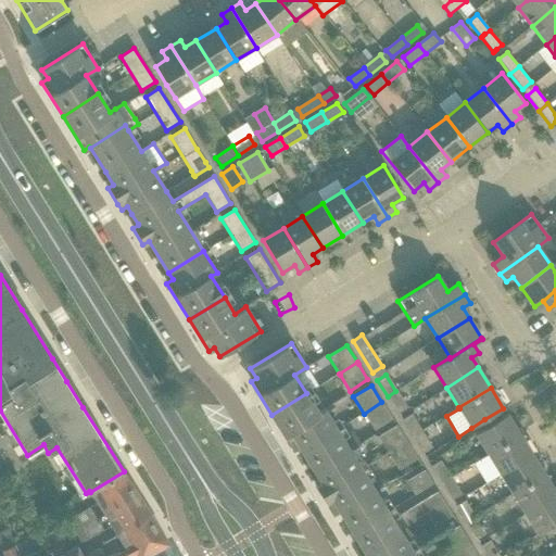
[(395,391),(388,396),(397,414),(406,408),(395,391)]
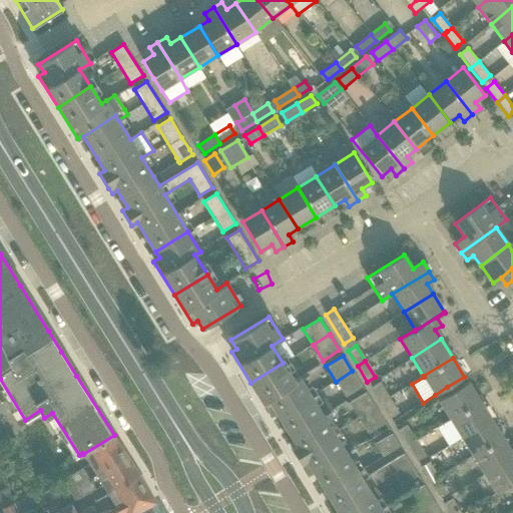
[(283,363),(250,383),(267,409),(270,414),(275,411),(276,412),(309,392),(299,377),(294,381),(283,363)]
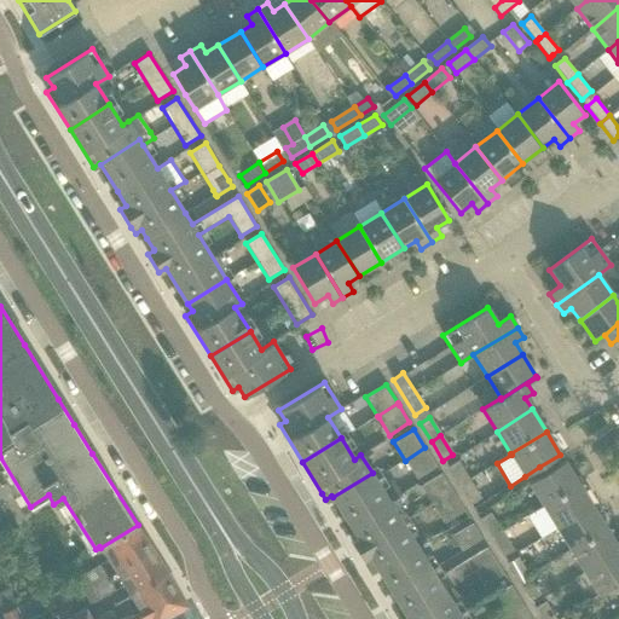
[(424,447),(405,461),(416,480),(437,467),(424,447)]
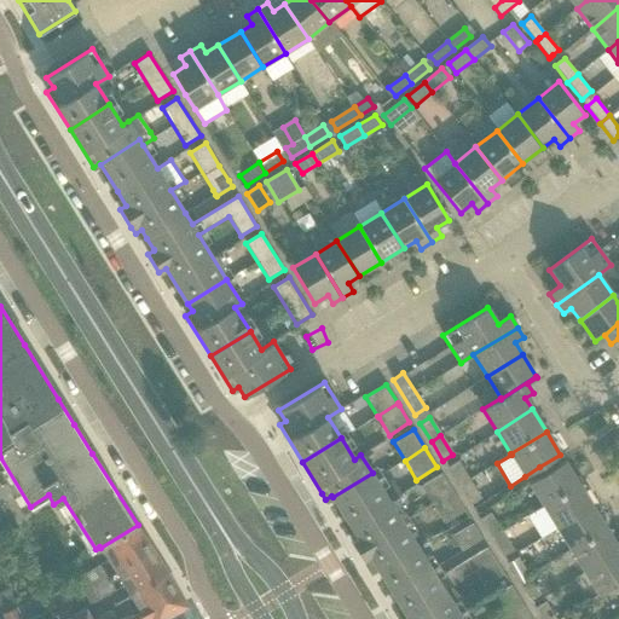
[(528,482),(543,505),(578,484),(563,461),(528,482)]
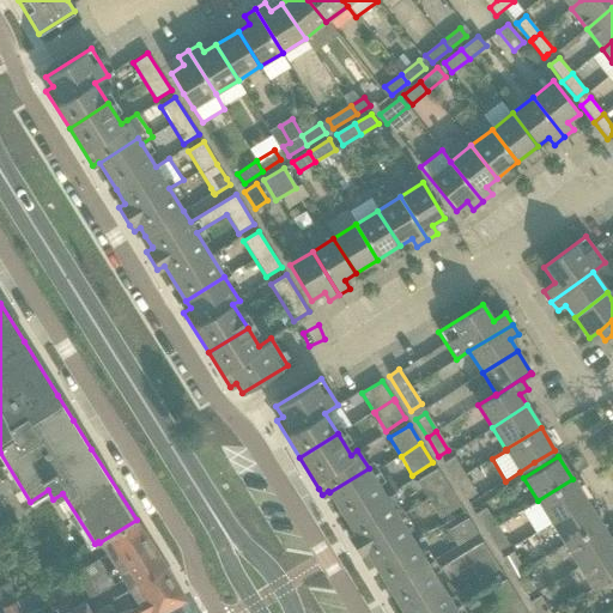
[(444,463),(455,481),(463,475),(453,459),(444,463)]
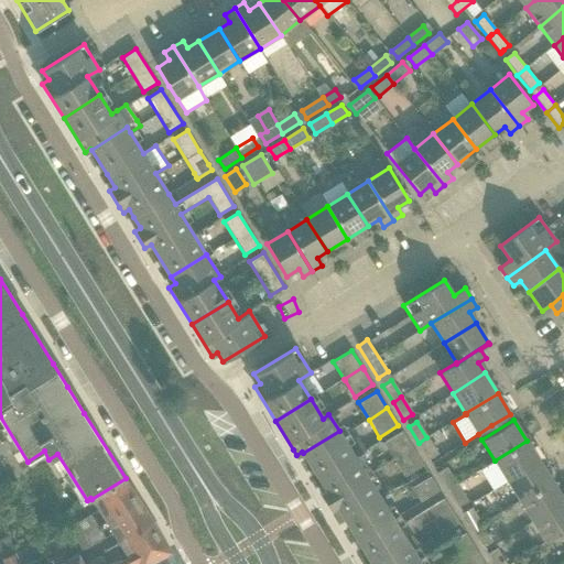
[(421,563),(404,538),(432,521),(440,534),(458,523),(443,498),(398,527),(339,431),(303,453),(326,490),(321,494),(331,510),(336,507),(371,563),(421,563)]
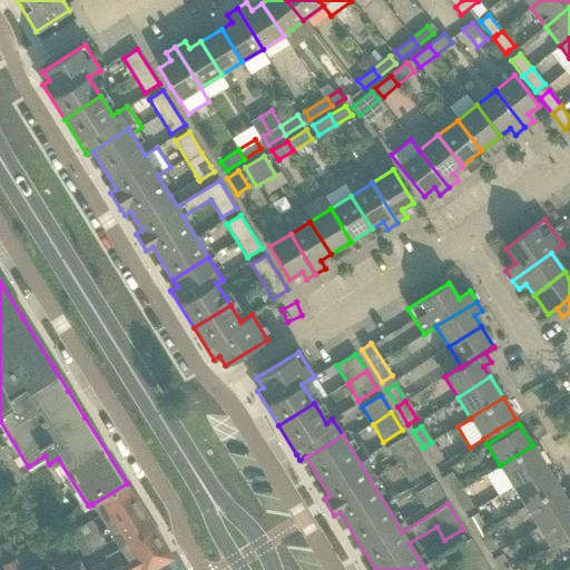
[(406,436),(387,448),(399,467),(418,454),(406,436)]
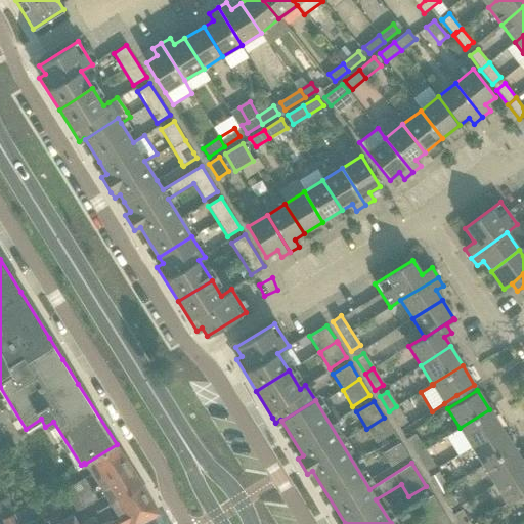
[(396,406),(389,411),(399,428),(406,424),(396,406)]
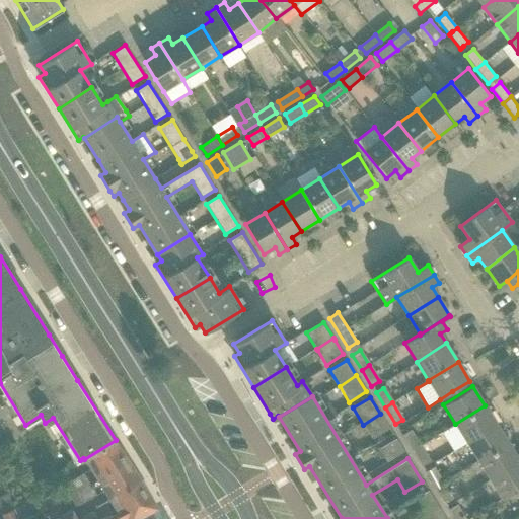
[(455,424),(466,442),(497,424),(485,405),(455,424)]
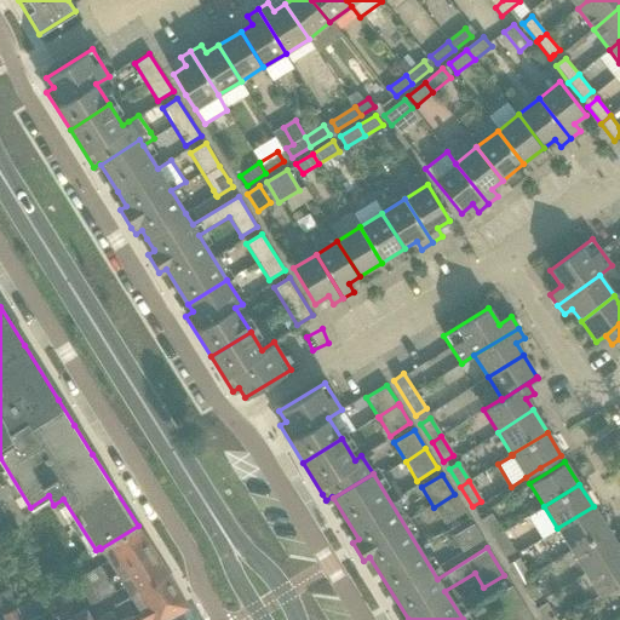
[(454,494),(434,507),(445,526),(465,512),(454,495),(454,494)]
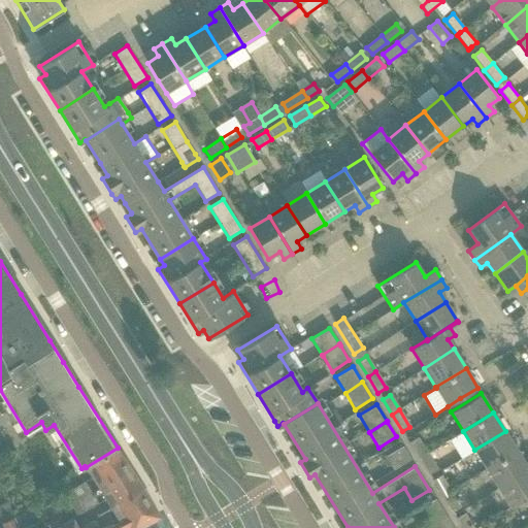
[(474,450),(487,469),(517,451),(505,431),(474,450)]
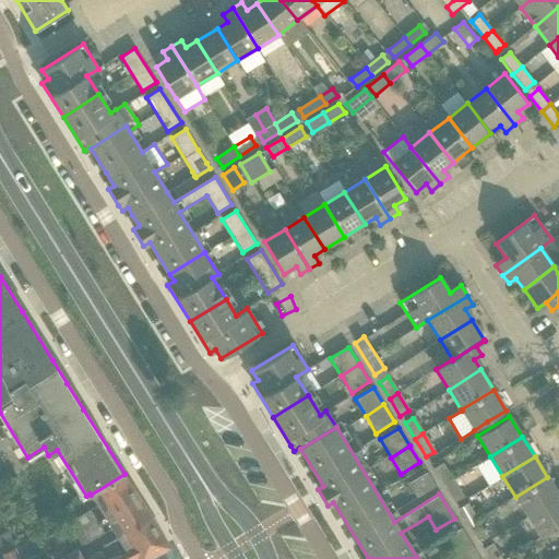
[(433,470),(443,485),(452,480),(442,464),(433,470)]
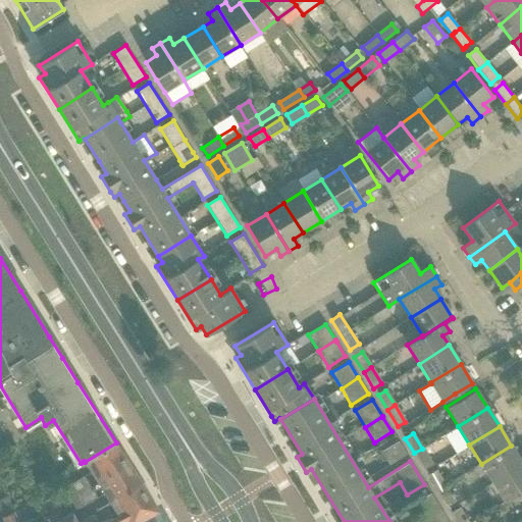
[(398,441),(380,452),(388,465),(406,454),(398,441)]
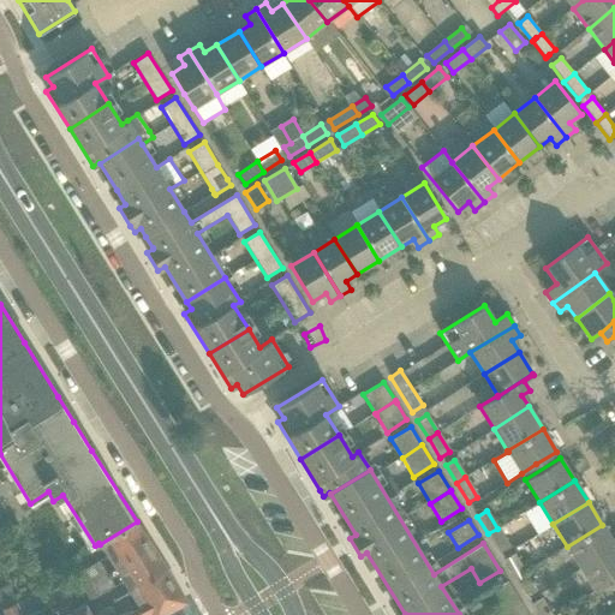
[(85,571),(76,577),(83,590),(93,584),(153,547),(137,521),(100,544),(107,556),(85,571)]
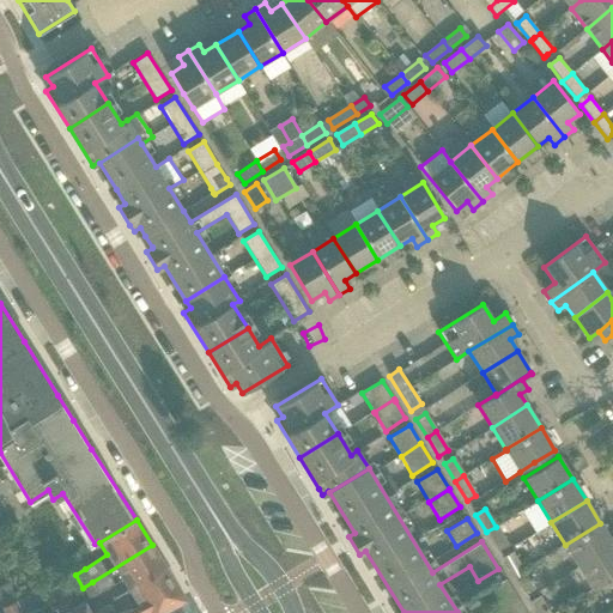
[(565,545),(578,568),(612,545),(612,544),(600,523),(565,545)]
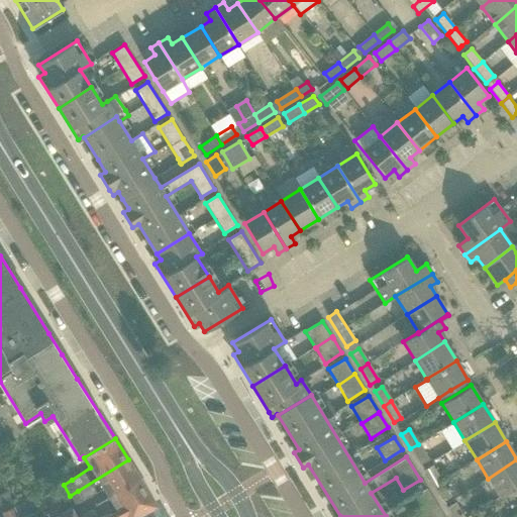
[(418,444),(410,448),(420,466),(427,460),(418,444)]
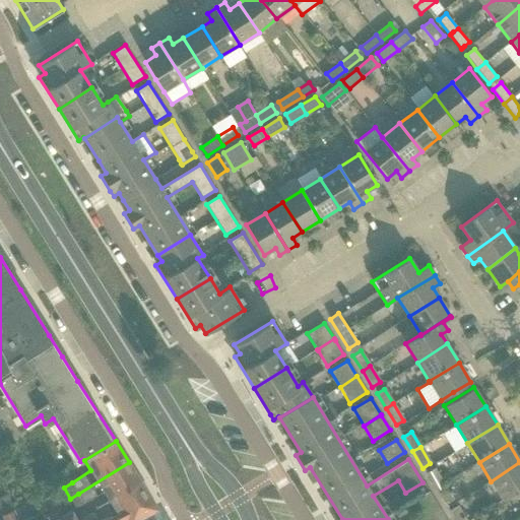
[(78,494),(70,499),(75,510),(85,504),(104,492),(110,502),(107,504),(107,505),(111,502),(141,483),(129,462),(78,494)]
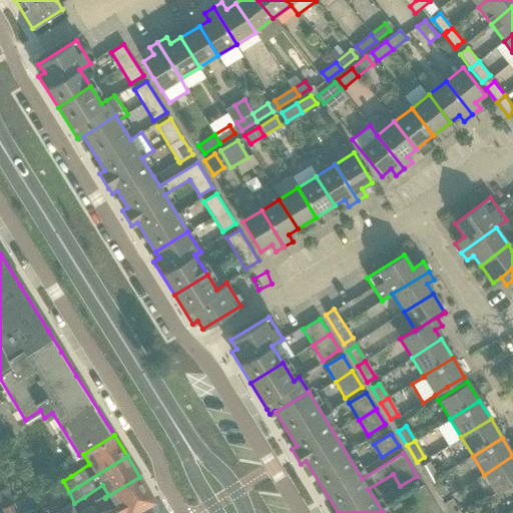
[(496,493),(512,482),(512,456),(484,475),(496,493)]
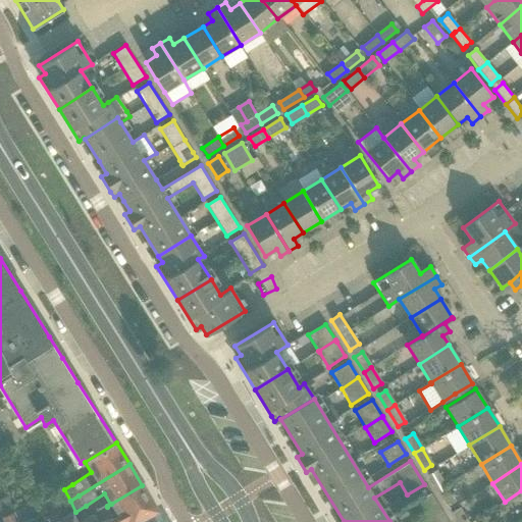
[(428,476),(437,490),(446,486),(436,471),(428,476)]
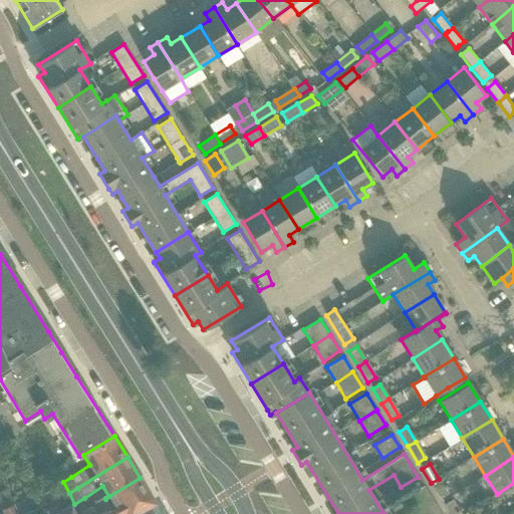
[(105,499),(105,498),(95,504),(101,513),(95,513),(92,507),(80,513),(134,513),(156,503),(140,478),(109,496),(105,499)]
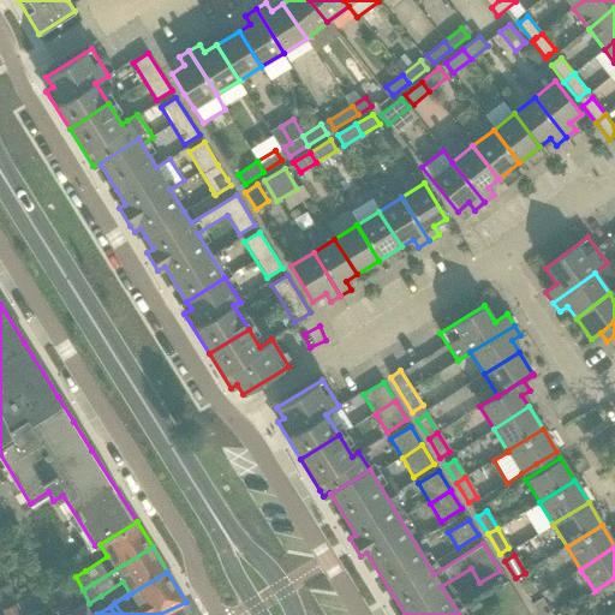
[(525,573),(515,578),(527,598),(536,592),(525,573)]
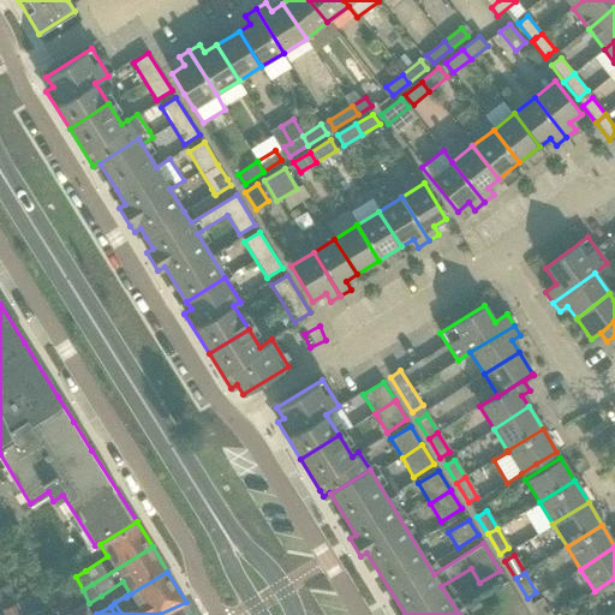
[(507,581),(487,593),(499,613),(519,601),(507,581)]
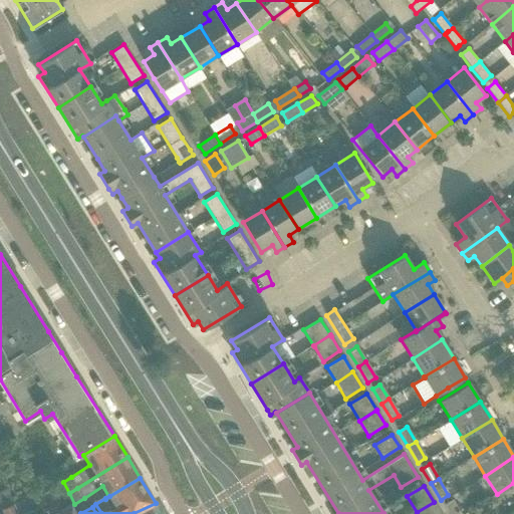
[(6,489),(0,492),(0,504),(10,499),(6,489)]
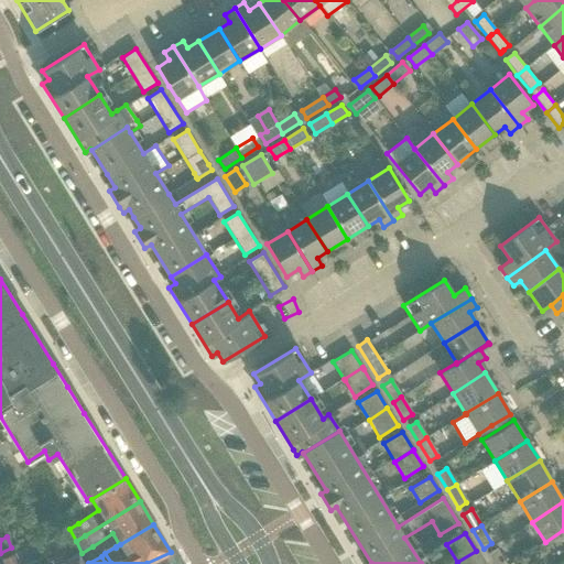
[(43,545),(49,555),(52,563),(83,563),(78,553),(66,560),(55,539),(43,545)]
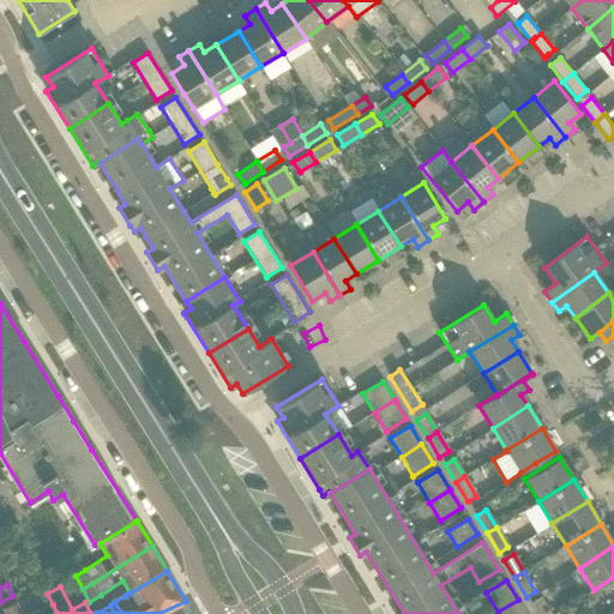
[(531,605),(537,613),(551,613),(541,599),(531,605)]
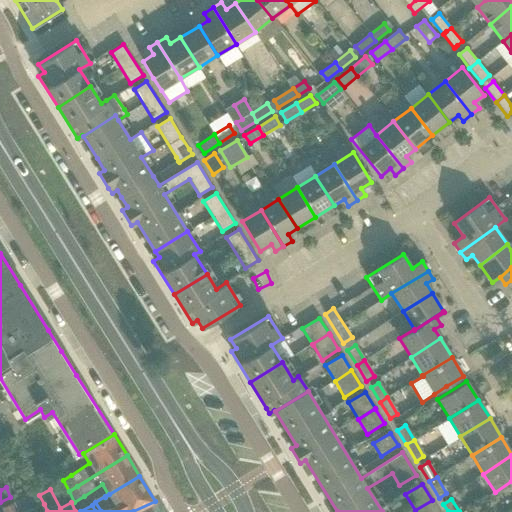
[(439,511),(432,500),(415,510),(416,511),(439,511)]
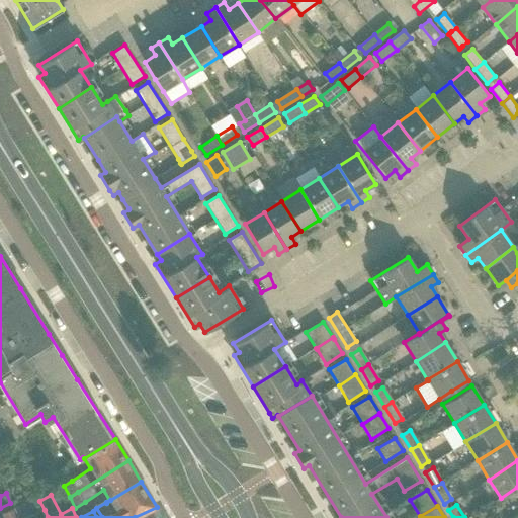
[(4,517),(18,517),(14,508),(2,514),(4,517)]
